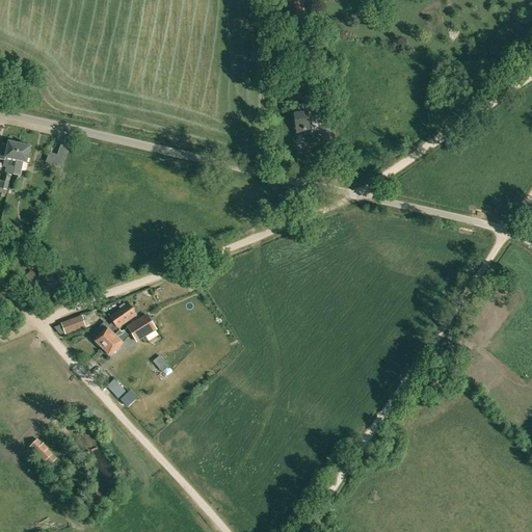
[(294,113),(297,138),(312,136),(308,104),(297,105),(298,113),(294,113)]
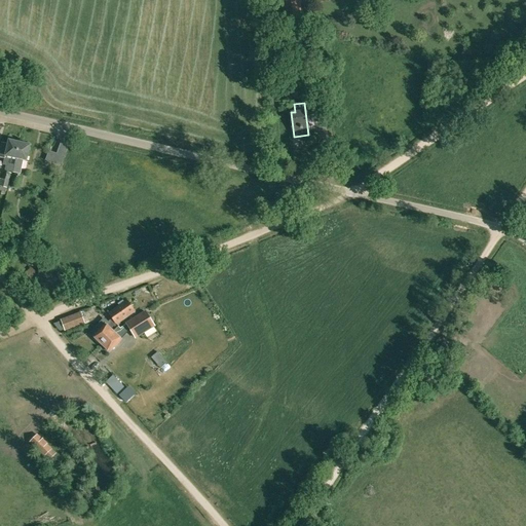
[(1,142),(0,148),(0,157),(4,158),(3,164),(6,165),(5,171),(8,172),(14,173),(22,142),(9,140),(8,144),(1,142)]
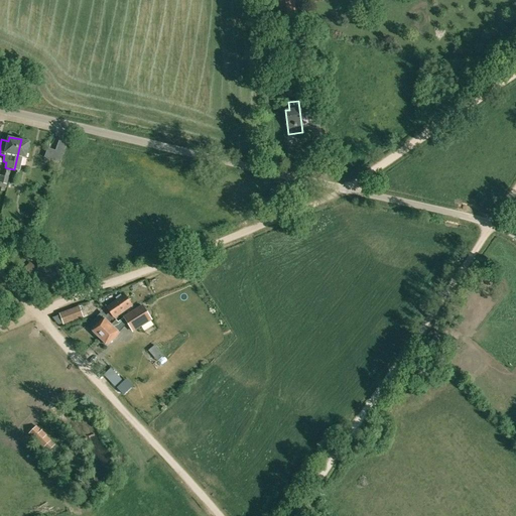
[(65,150),(69,139),(65,138),(60,148),(65,150)]
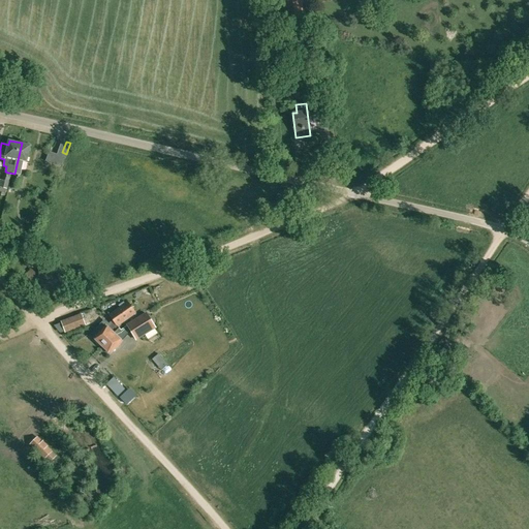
[(22,143),(14,174),(21,175),(24,161),(27,161),(31,145),(22,143)]
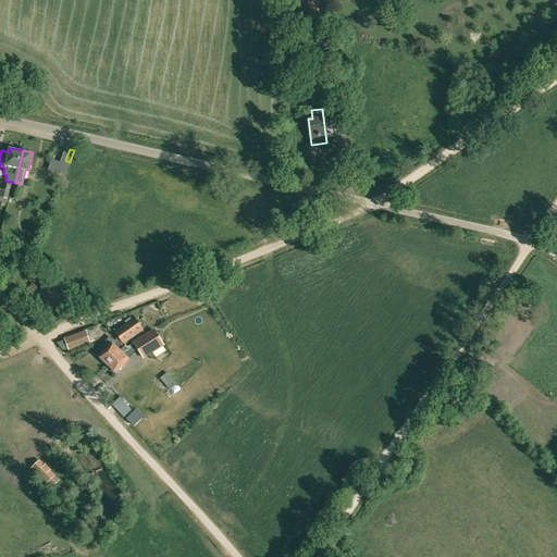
[(0,196),(9,198),(12,184),(2,182),(1,189),(0,188),(0,196)]
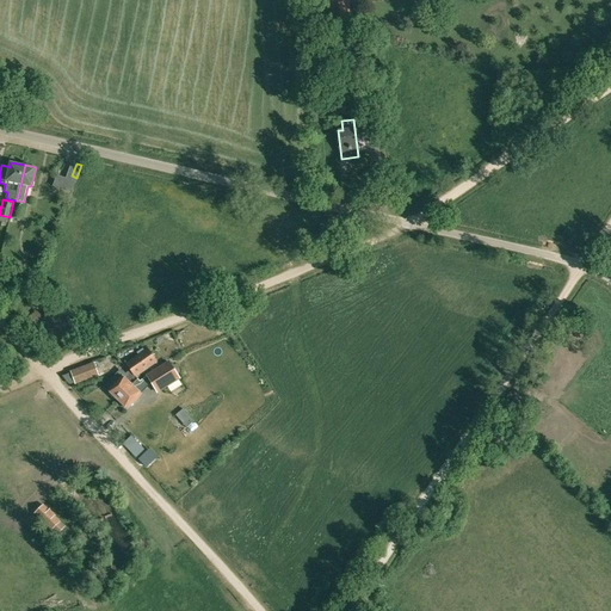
[(23,220),(26,204),(17,202),(13,217),(23,220)]
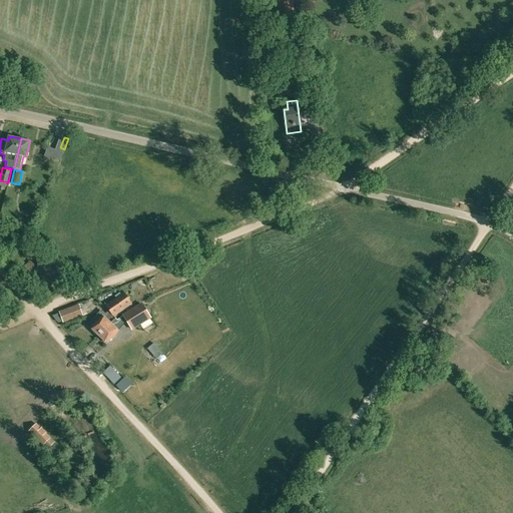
[(30,261),(24,266),(30,272),(36,267),(30,261)]
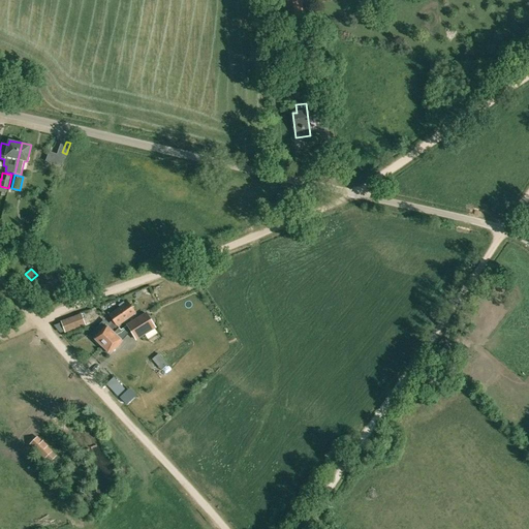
[(159,284),(144,289),(150,305),(162,301),(159,292),(162,291),(159,284)]
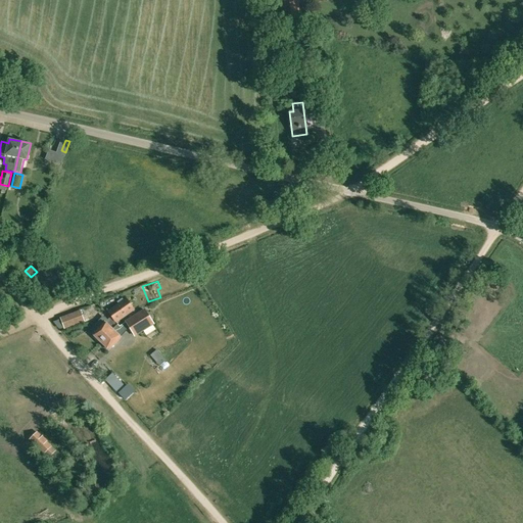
[(94,334),(93,335),(101,342),(119,325),(115,322),(135,310),(128,299),(108,312),(111,317),(108,320),(94,334)]
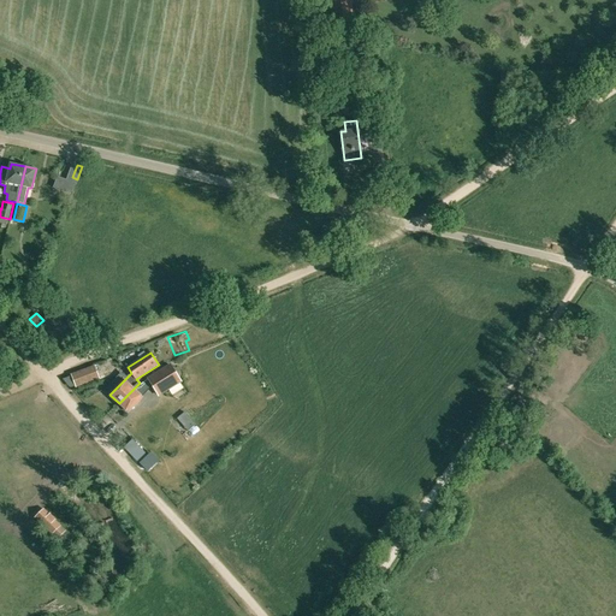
[(171,365),(148,379),(152,384),(154,389),(159,396),(169,390),(172,388),(181,383),(171,365)]
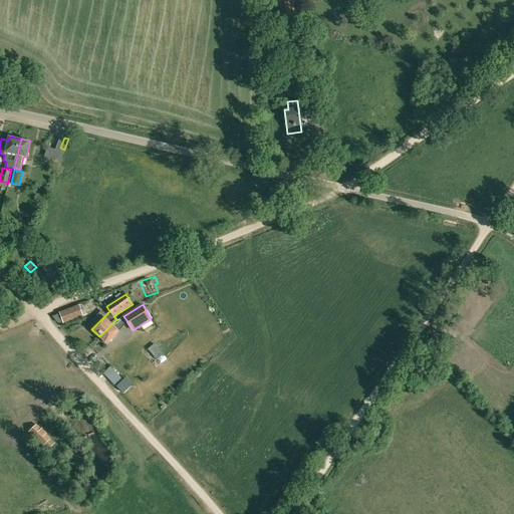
[(59,312),(59,314),(62,322),(63,324),(83,316),(79,305),(59,312)]
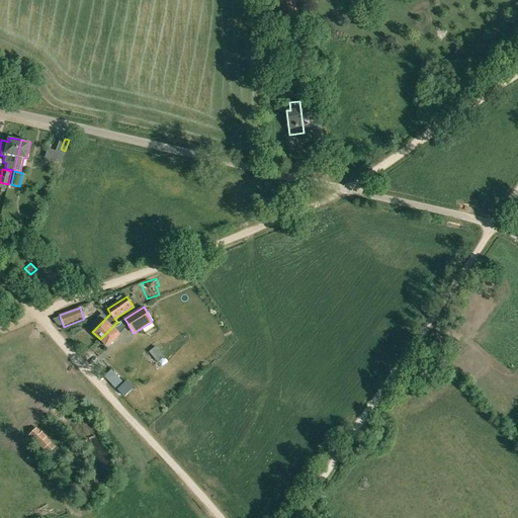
[(117,322),(100,339),(107,346),(119,334),(124,329),(123,328),(127,323),(124,319),(119,323),(117,322)]
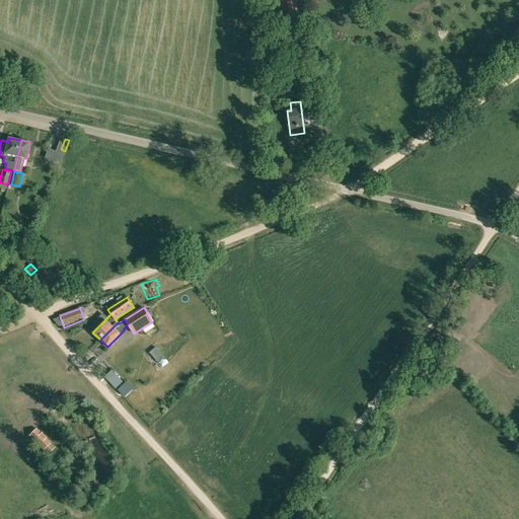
[(440,338),(435,343),(443,352),(449,346),(440,338)]
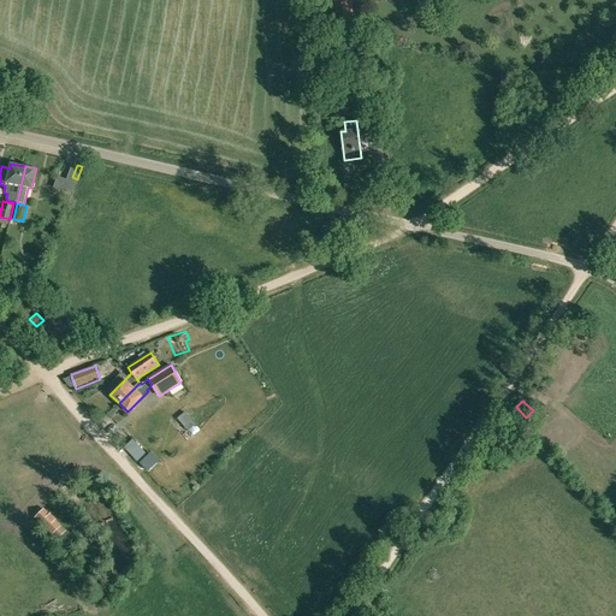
[(182,424),(190,418),(184,412),(177,418),(182,424)]
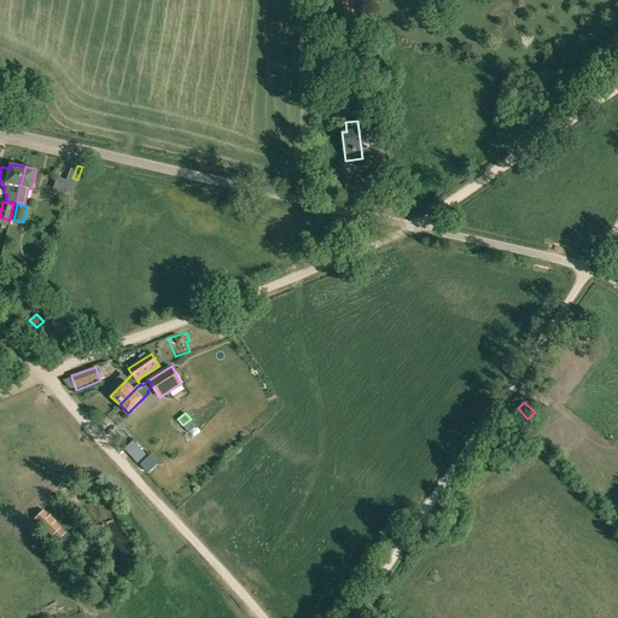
[(140,449),(132,456),(140,466),(149,458),(140,449)]
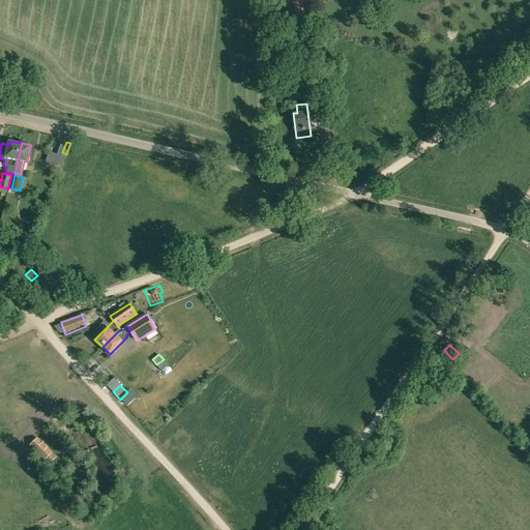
[(38,437),(29,446),(49,465),(57,457),(38,437)]
